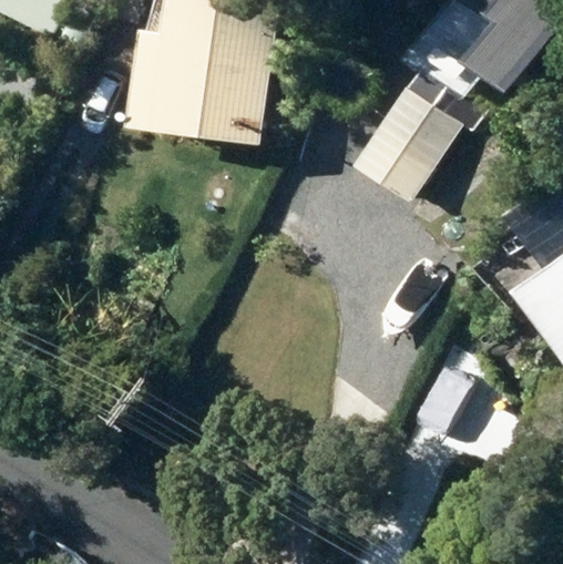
[(0,12),(34,30),(49,0),(0,0),(0,12)]
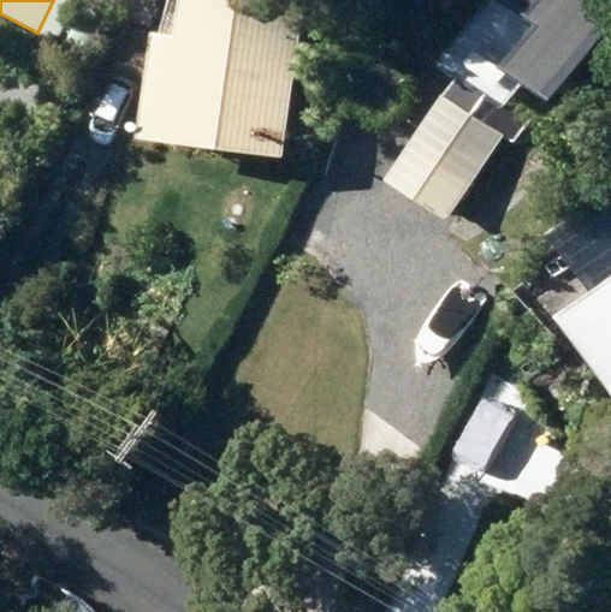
[(154,34),(141,140),(288,159),(308,0),(165,0),(161,34),(154,34)]
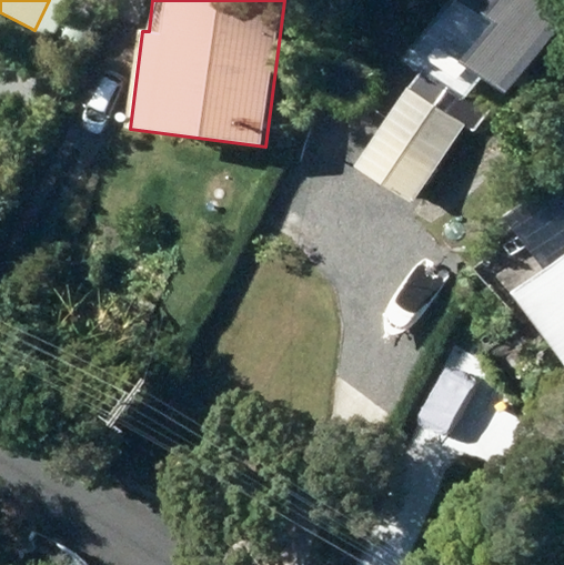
[(451,0),(493,28),(465,69),(513,101),(563,22),(563,0),(451,0)]
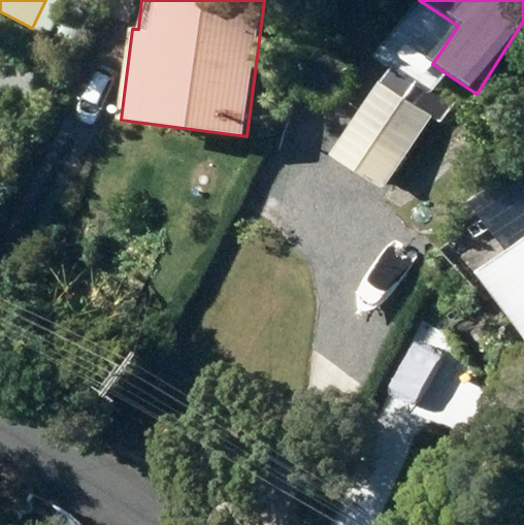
[(377,80),(328,154),(383,190),(431,116),(377,80)]
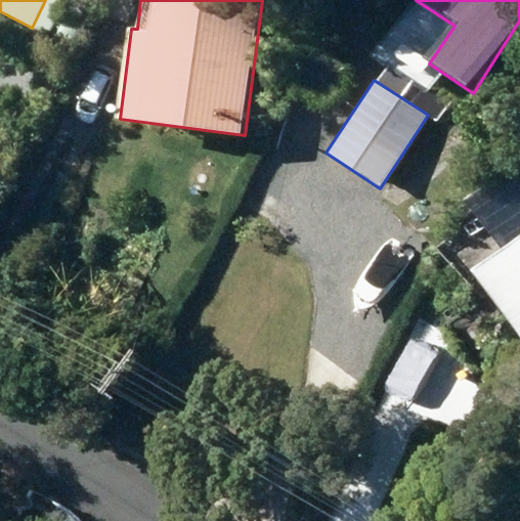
[(484,269),(475,275),(519,337),(519,216),(471,252),(484,269)]
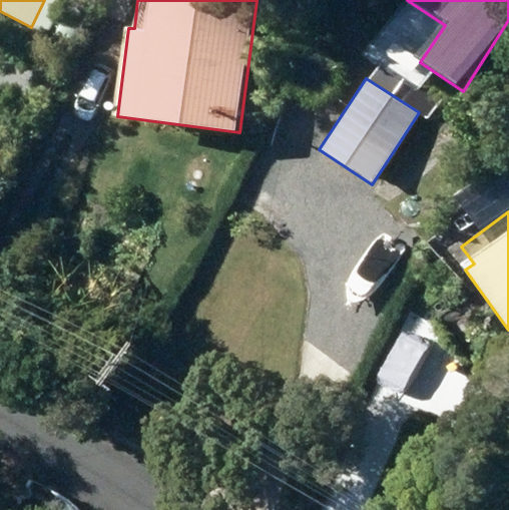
All buildings are outlined.
